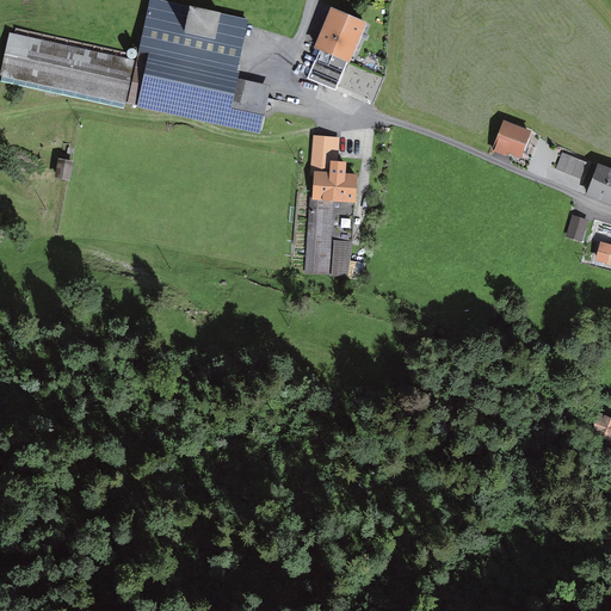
[(238,71),(248,19),(221,13),(190,6),(162,0),(149,0),(136,61),(10,32),(0,73),(0,79),(123,107),(124,103),(260,134),(269,98),(271,86),(239,79),(240,71),(238,71)]
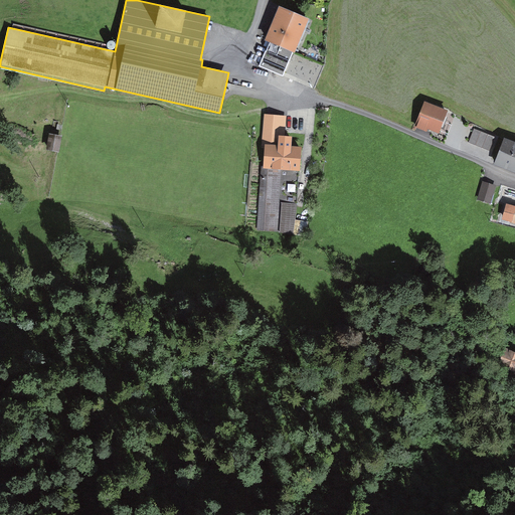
[(295,13),(279,7),(265,42),(269,43),(260,65),(287,75),(296,53),(311,19),(295,13)]
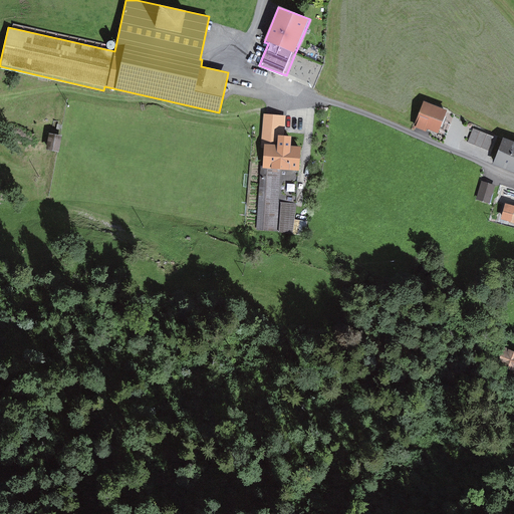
[(424,101),(414,126),(426,132),(427,129),(439,133),(448,110),(424,101)]
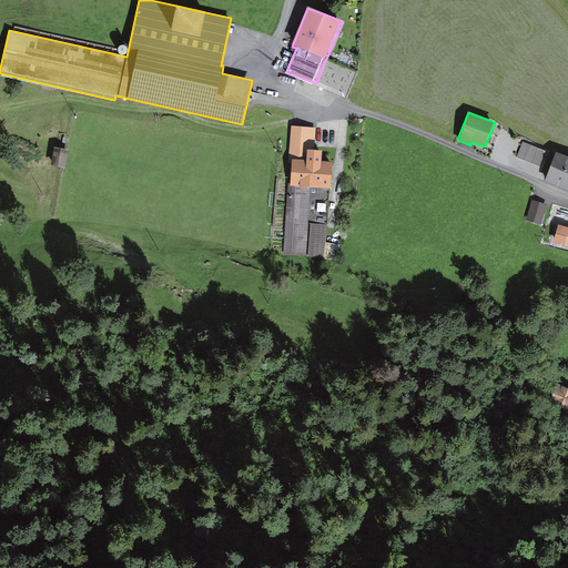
[(292,127),(287,163),(292,164),(291,182),(284,254),(305,255),(336,260),(337,244),(324,242),(326,229),(333,162),(322,161),(322,151),(314,149),(316,128),(292,127)]
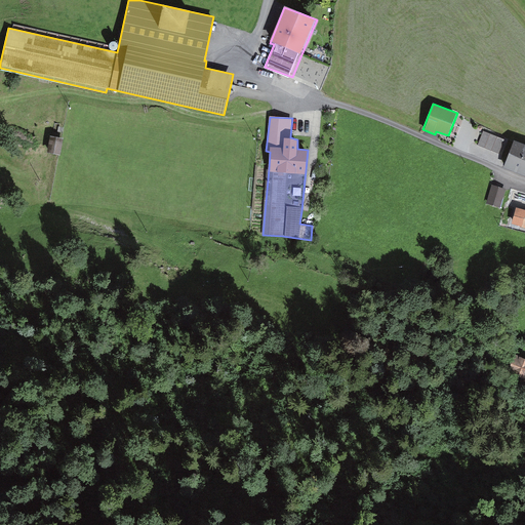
[(505,139),(483,131),(478,145),(499,154),(505,139)]
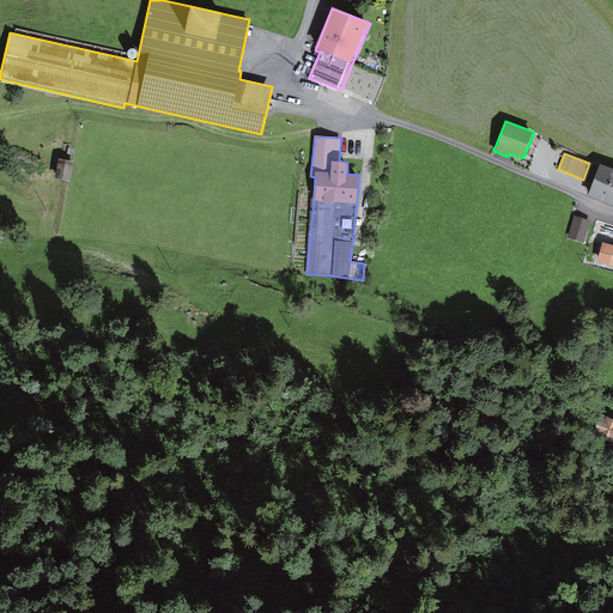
[(71,164),(54,161),(52,176),(67,180),(71,164)]
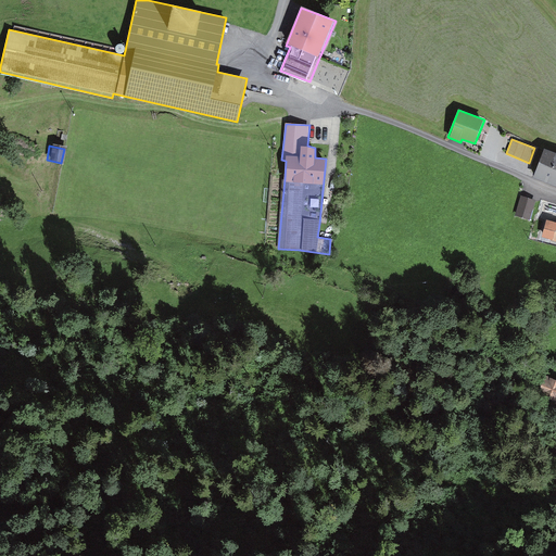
[(555,153),(544,150),(533,177),(555,186),(555,153)]
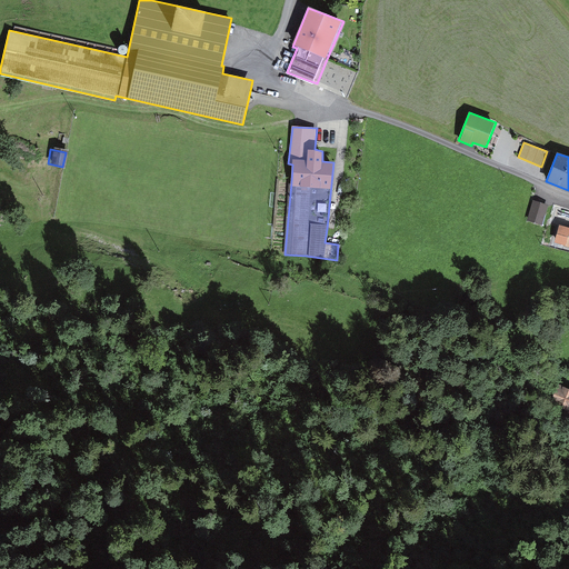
[(542,226),(548,205),(532,200),(527,221),(542,226)]
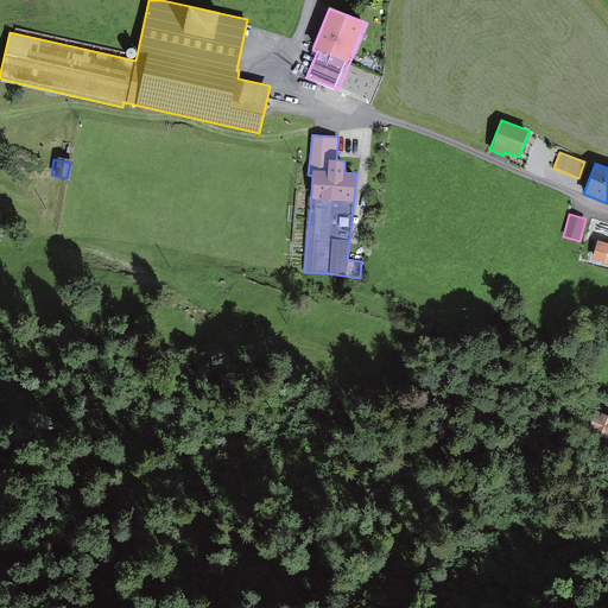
[(607,264),(607,241),(600,240),(599,240),(593,259),(607,264)]
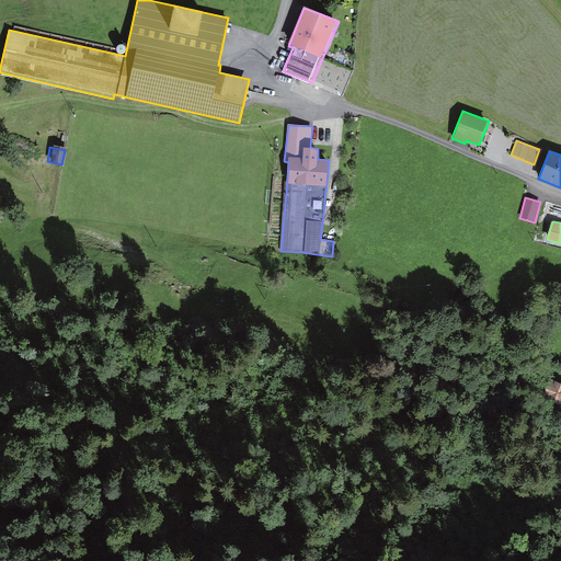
[(560,385),(550,380),(545,395),(550,397),(547,407),(560,412),(560,385)]
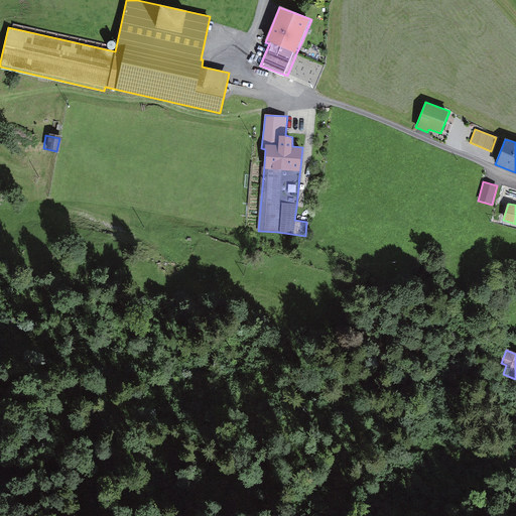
All buildings are outlined.
